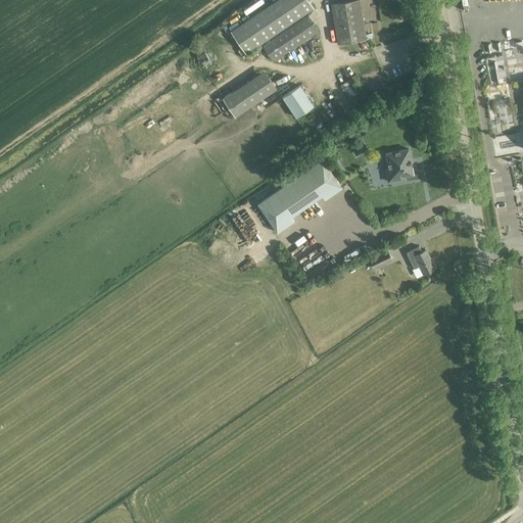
[(314,8),(307,0),(277,0),(231,31),(245,53),(314,8)]
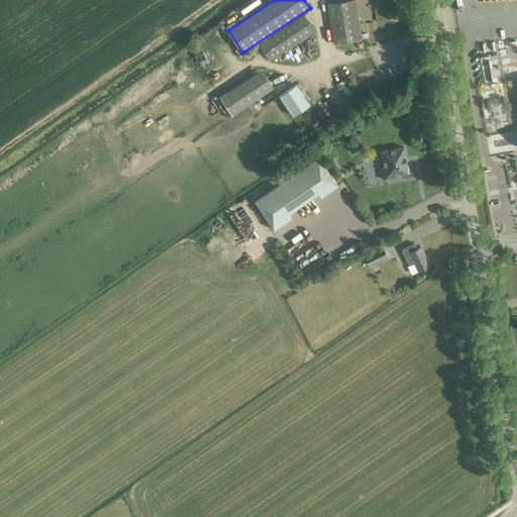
[(334,43),(362,38),(354,0),(347,0),(327,3),(334,43)]
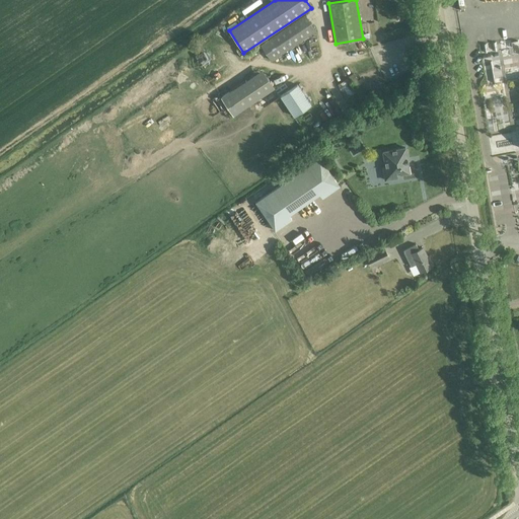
[(272,60),(315,30),(305,15),(262,45),(272,60)]
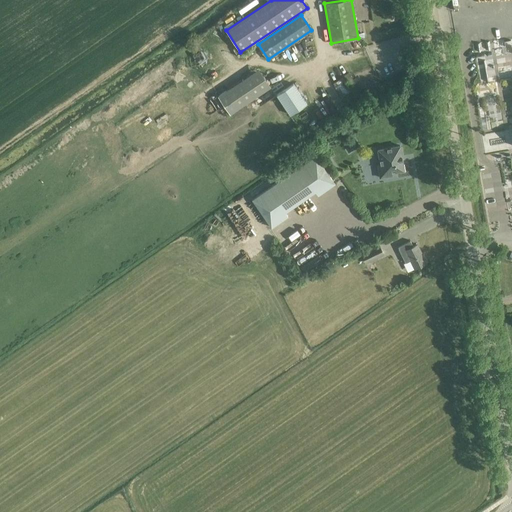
[(201,65),(211,57),(203,46),(193,54),(201,65)]
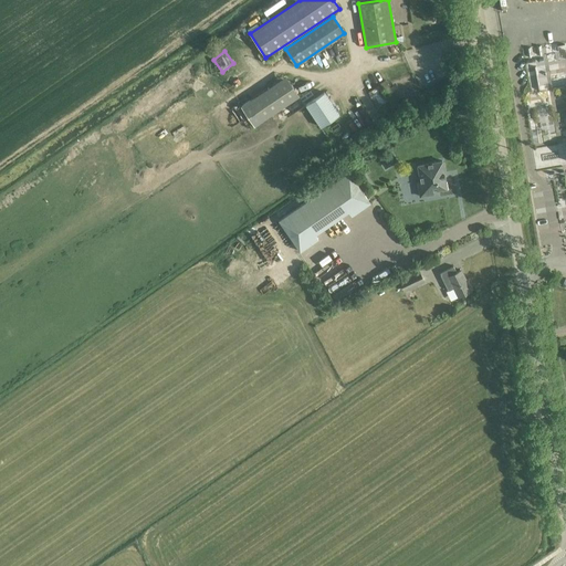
[(230,76),(232,84),(242,80),(240,73),(230,76)]
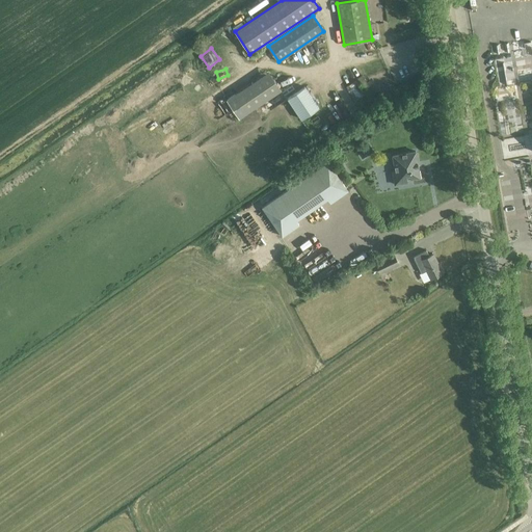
[(240,117),(285,90),(272,71),(228,98),(240,117)]
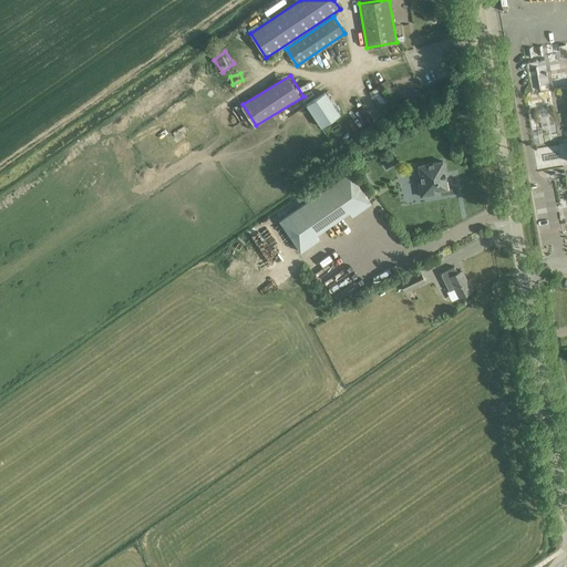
[(379,85),(369,92),(379,107),(389,101),(379,85)]
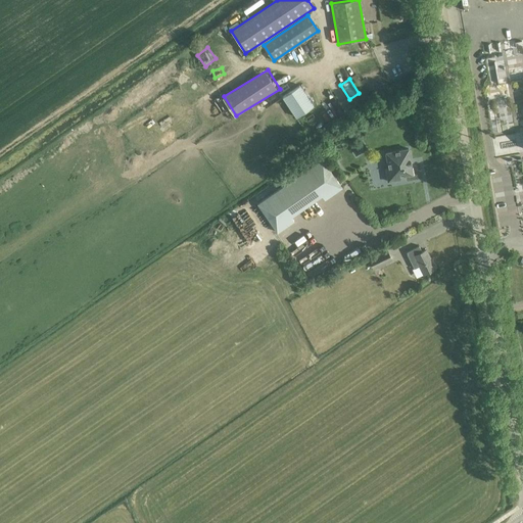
[(299,85),(282,96),(296,117),(314,106),(299,85)]
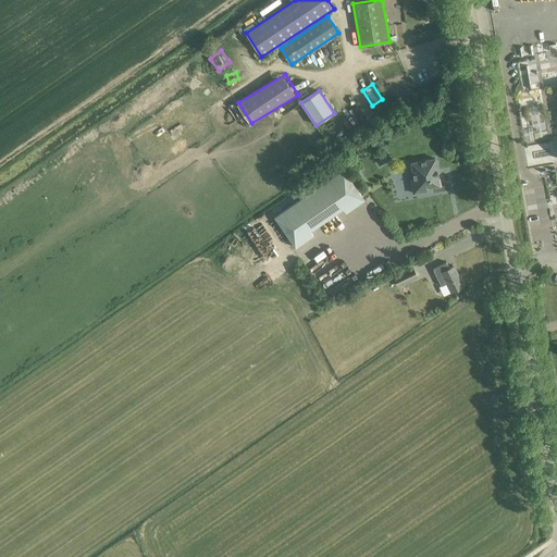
[(539,144),(540,160),(552,160),(551,143),(539,144)]
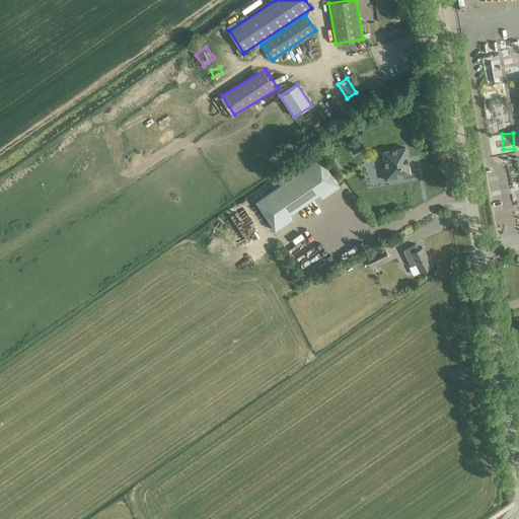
[(410,172),(408,162),(405,148),(383,152),(385,166),(382,166),(385,180),(397,177),(396,175),(410,172)]
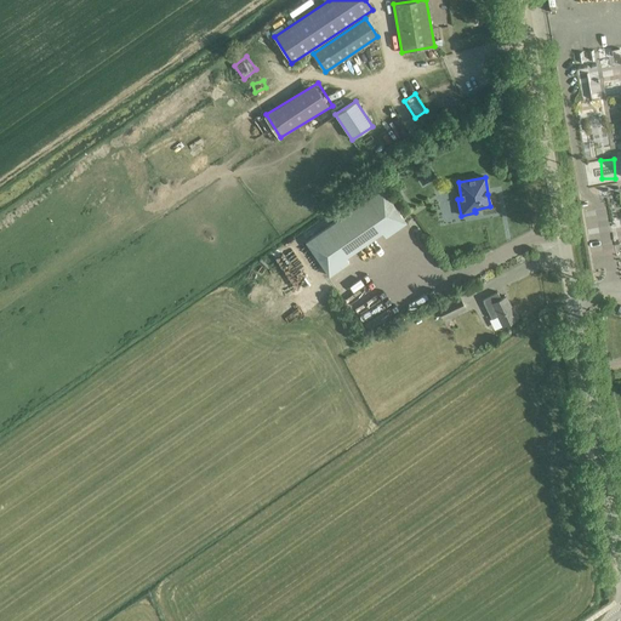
[(382,232),(386,237),(406,223),(382,189),(306,243),(329,275),(349,262),(346,257),(382,232)]
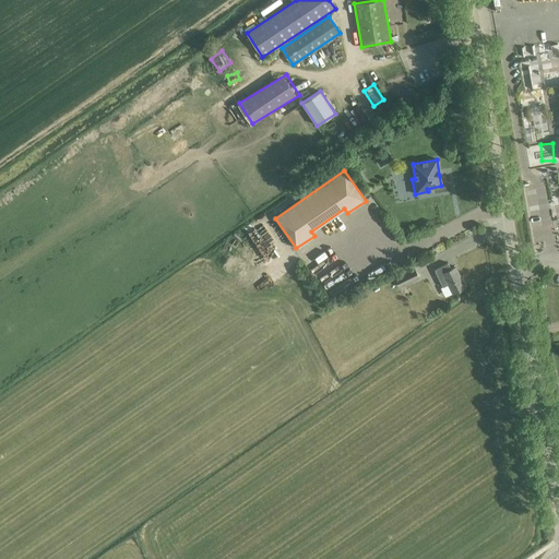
[(455,266),(451,269),(448,263),(435,270),(442,287),(449,284),(453,293),(465,287),(455,266)]
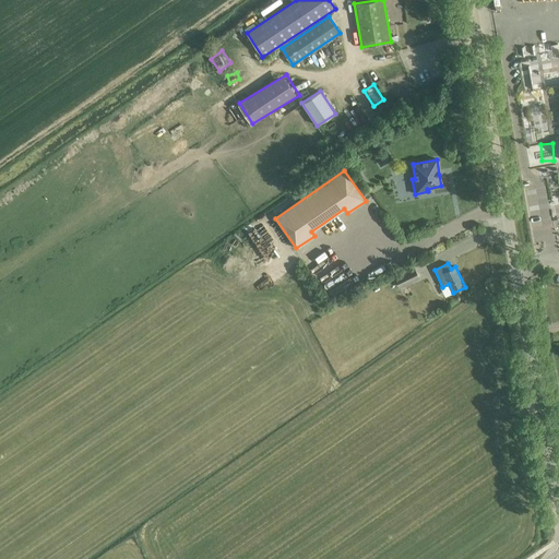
[(399,287),(418,277),(414,269),(394,278),(399,287)]
